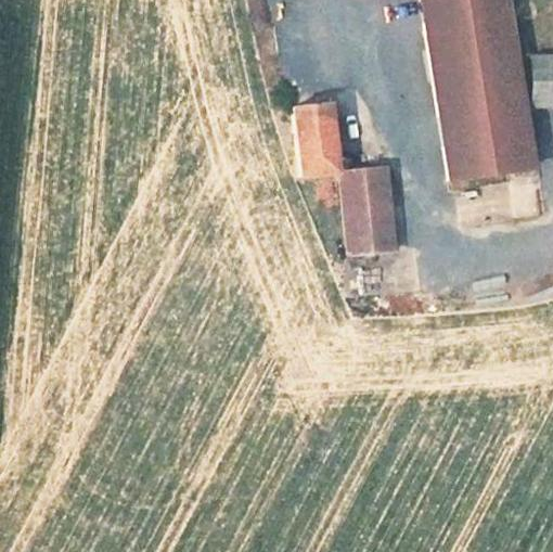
[(508,0),(423,0),(448,181),(530,169),(508,0)]
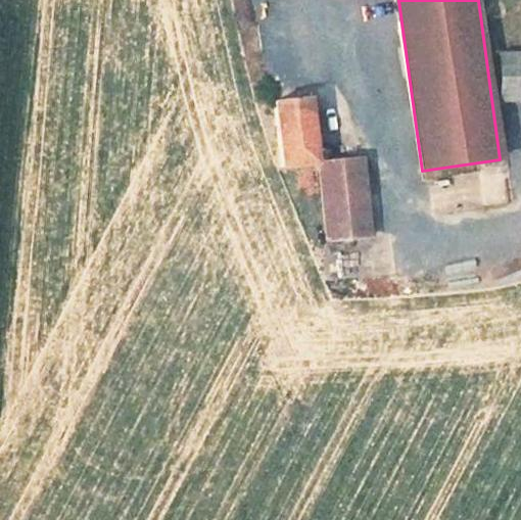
[(520,52),(495,53),(499,106),(520,105),(520,52)]
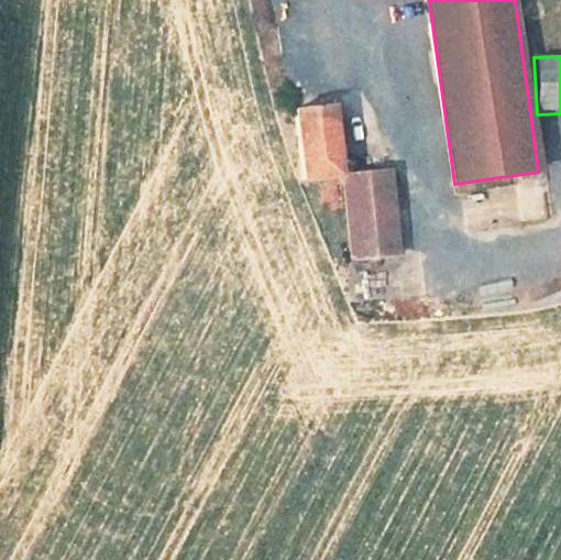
[(304,175),(342,171),(333,98),(295,102),(304,175)]
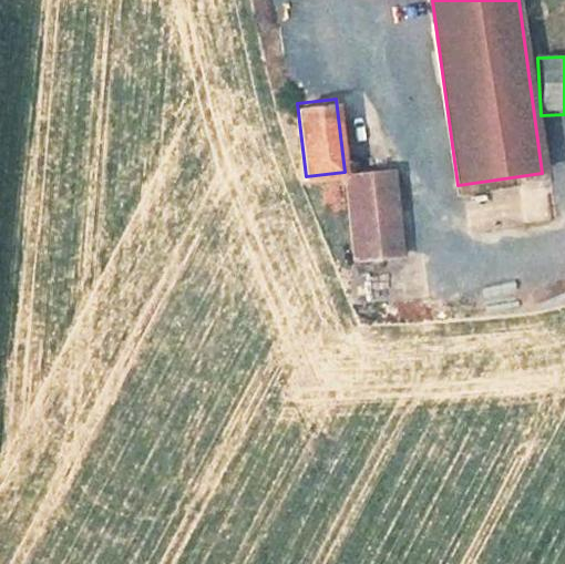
[(350,172),(353,206),(397,203),(393,168),(350,172)]
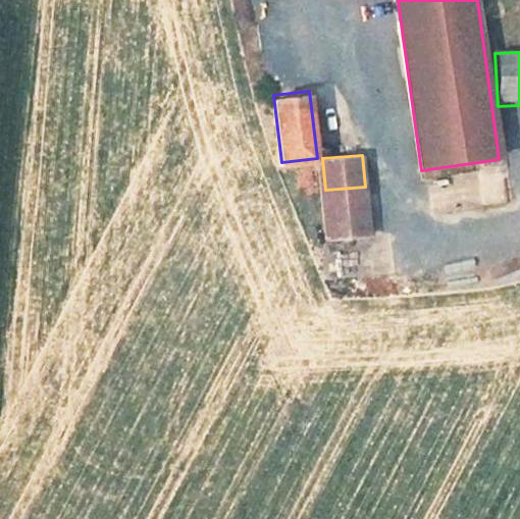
[(503,186),(480,186),(481,205),(503,205),(503,186)]
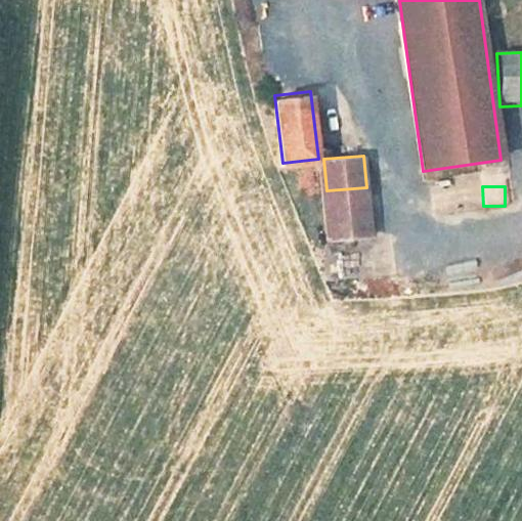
[(366,187),(327,190),(332,243),(372,240),(366,187)]
